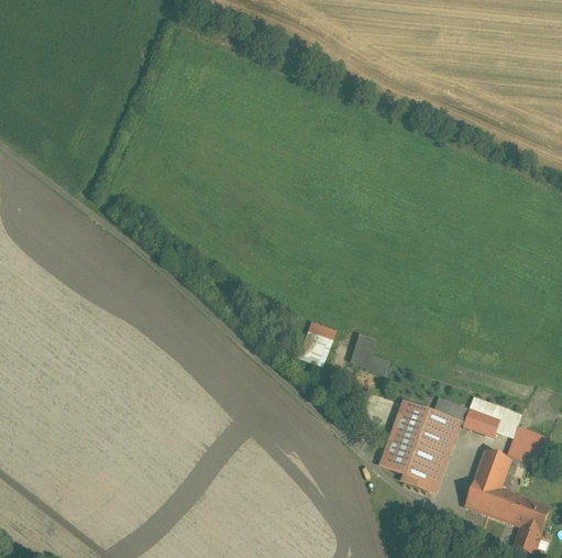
[(321,325),(307,359),(320,364),(334,329),(321,325)]
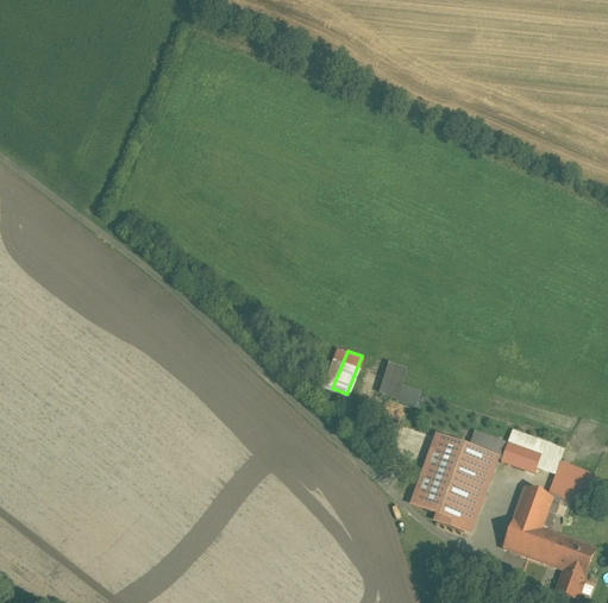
[(420,390),(383,377),(377,391),(415,403),(420,390)]
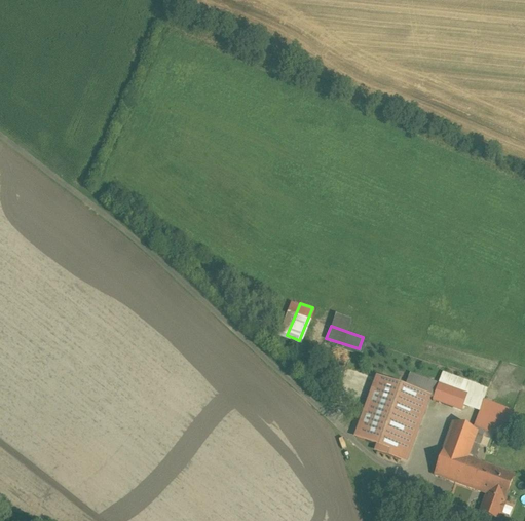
[(404,384),(377,375),(355,434),(378,442),(376,448),(400,456),(423,392),(433,396),(438,381),(409,371),(404,384)]
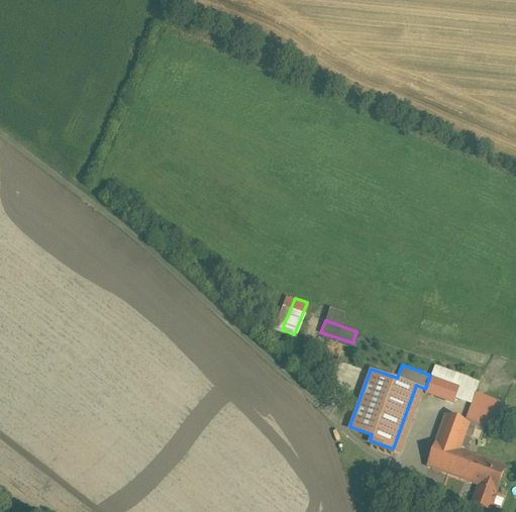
[(458,385),(430,375),(425,389),(424,390),(453,400),(458,385)]
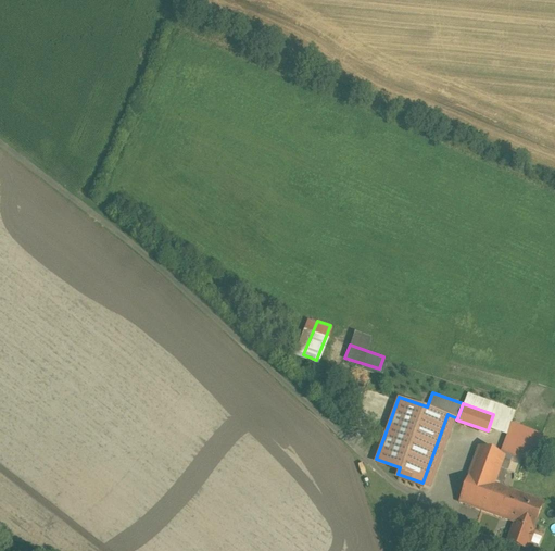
[(499,451),(478,443),(458,499),(490,510),(500,484),(511,452),(531,460),(534,452),(540,454),(545,441),(540,440),(542,431),(511,420),(499,451)]
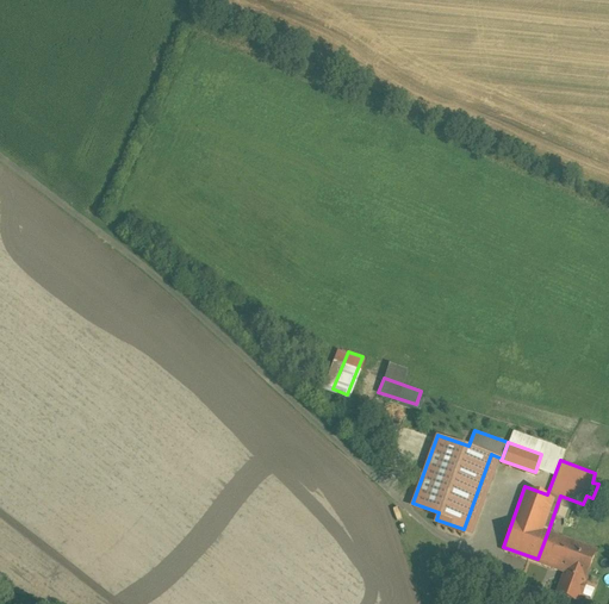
[(594,547),(548,530),(538,559),(565,570),(557,591),(576,598),(578,591),(580,591),(584,581),(582,580),(584,577),(585,576),(585,574),(595,549),(595,547),(594,547)]
